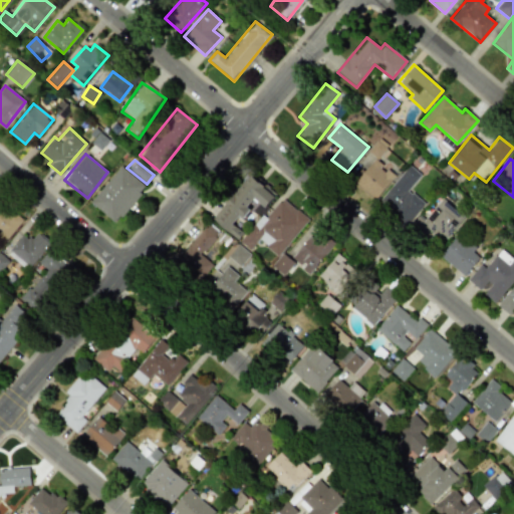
[(396,174),(387,168),(383,171),(379,168),(381,165),(374,160),(355,185),(376,200),(396,174)]
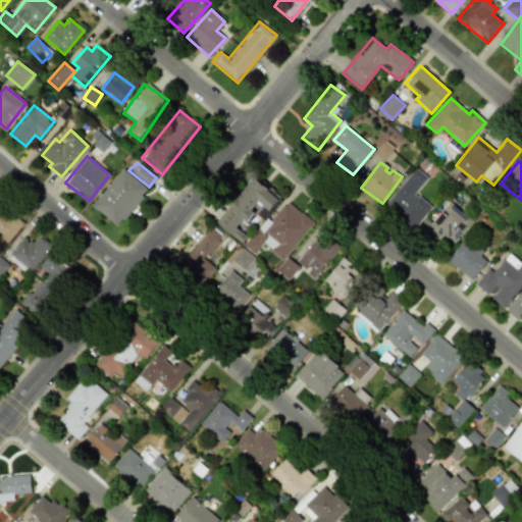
[(412,228),(430,206),(414,193),(426,176),(415,167),(383,205),(412,228)]
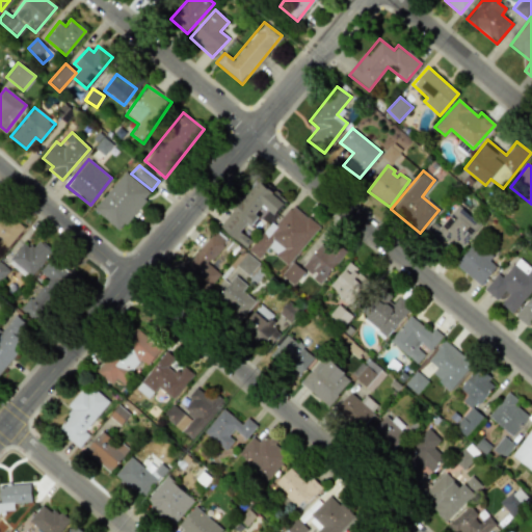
[(151,192),(125,171),(92,209),(118,231),(151,192)]
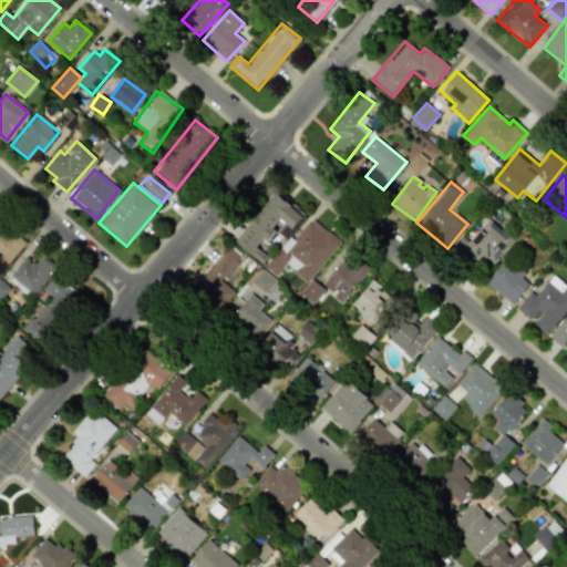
[(261,264),(267,256),(256,247),(264,237),(266,239),(280,219),(292,228),(303,214),(272,191),(234,243),(261,264)]
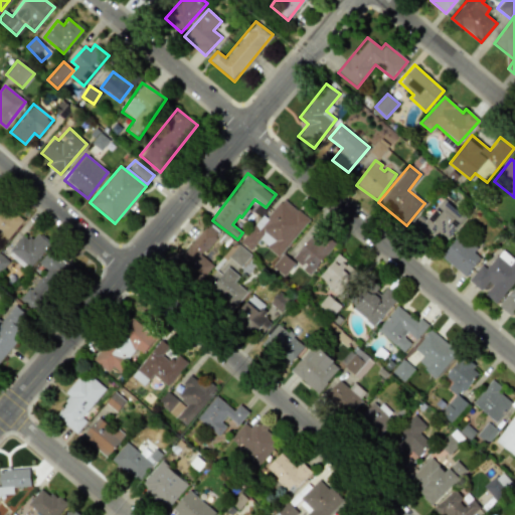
[(242,242),(250,248),(259,239),(279,256),(309,219),(280,196),(242,242)]
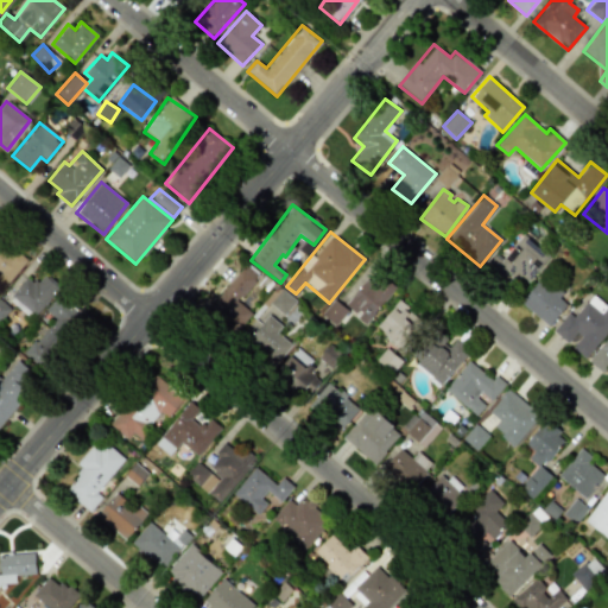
[(527,284),(549,255),(521,234),(500,263),(527,284)]
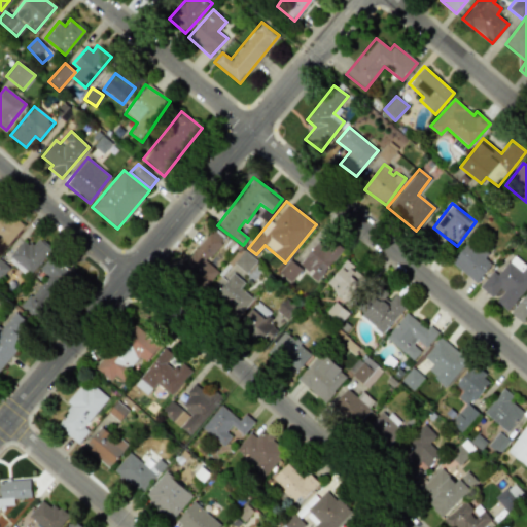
[(0,236),(1,237),(0,238),(0,244),(4,248),(23,225),(0,207),(0,236)]
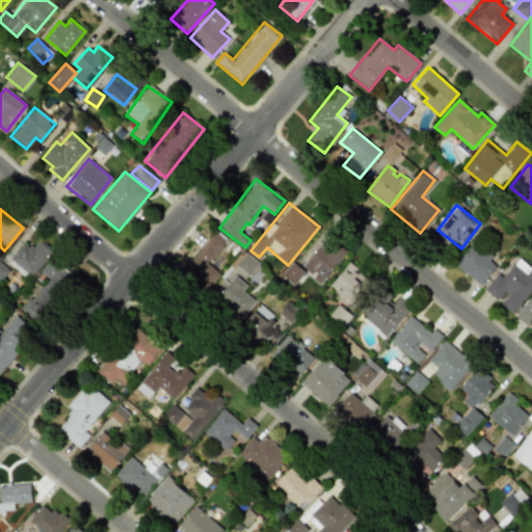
[(219,273),(208,264),(225,241),(213,231),(183,268),(208,288),(219,273)]
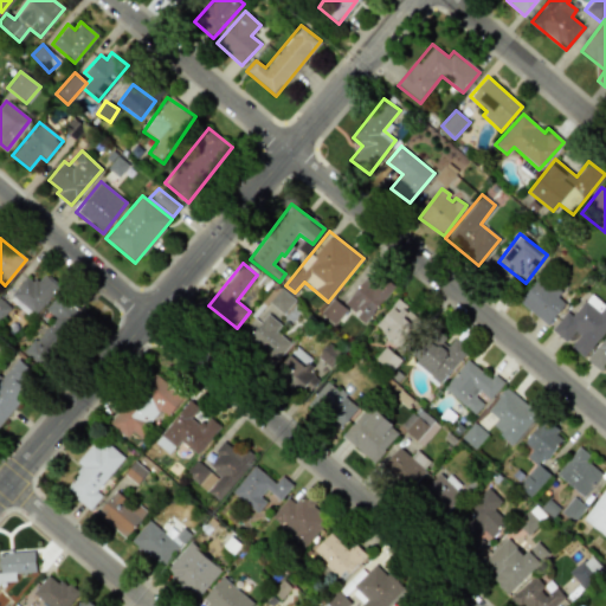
[(26,276),(8,297),(32,317),(58,285),(43,272),(34,283),(26,276)]
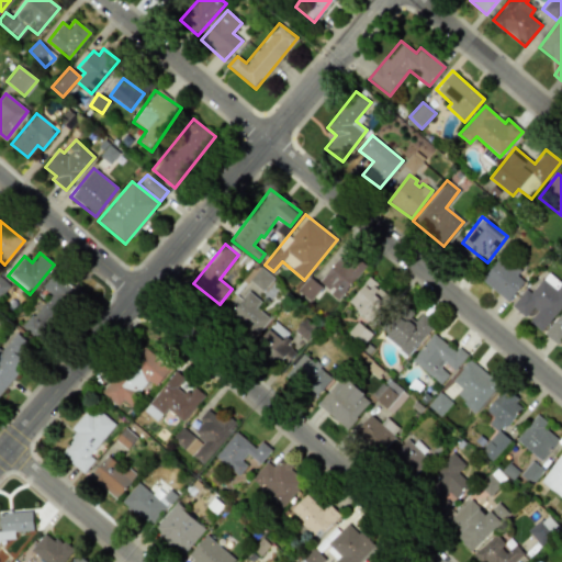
[(481,280),(507,301),(526,278),(501,256),(481,280)]
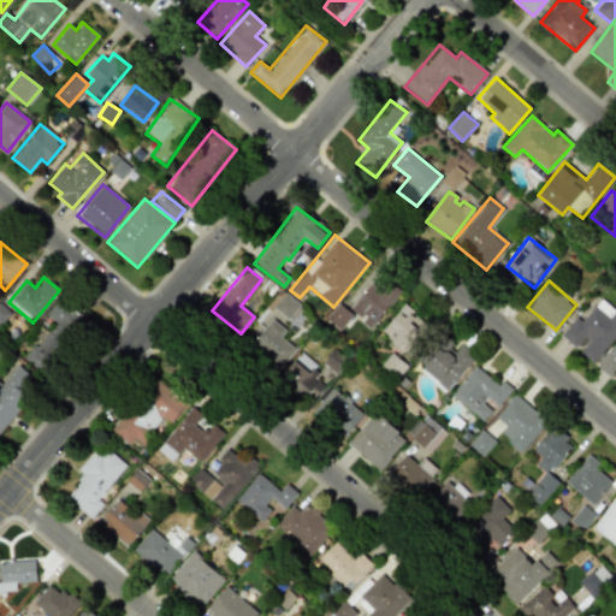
[(379,290),(369,282),(349,311),(372,327),(397,292),(384,283),(379,290)]
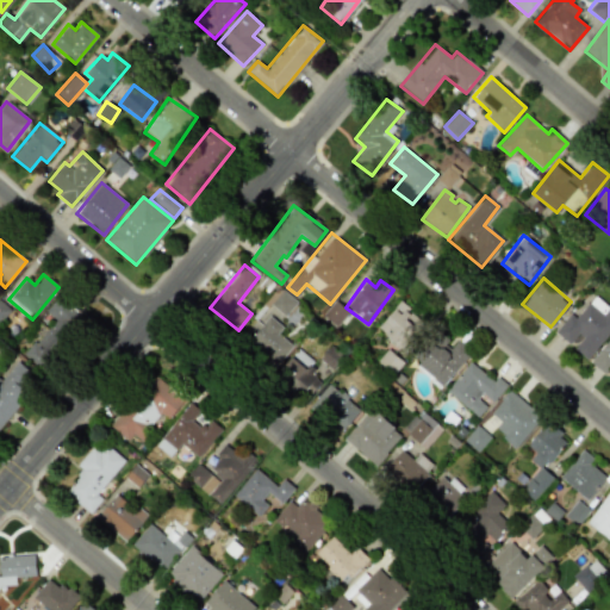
[(297,302),(282,290),(269,304),(284,317),(297,302)]
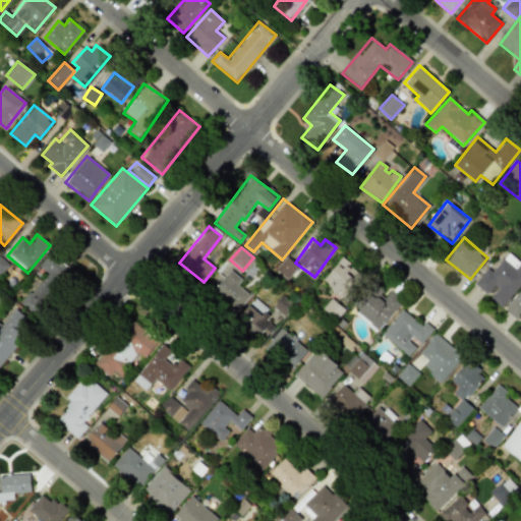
[(20,303),(37,316),(74,272),(50,251),(39,267),(46,272),(20,303)]
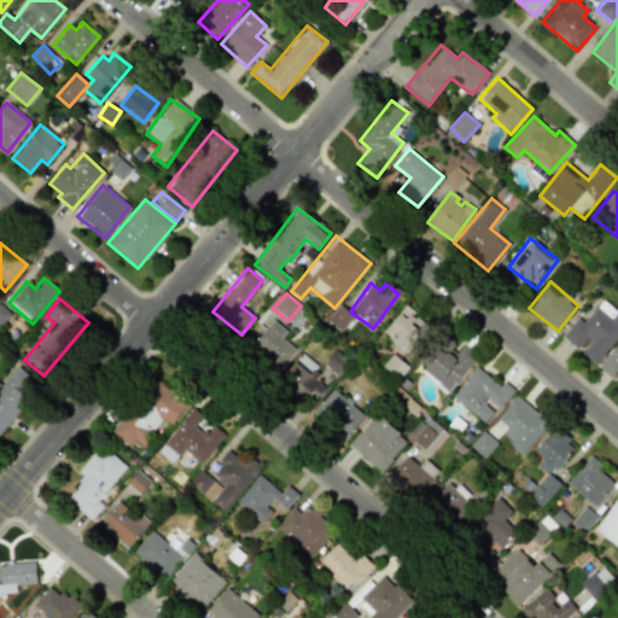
[(617,334),(617,312),(601,298),(583,321),(577,316),(561,336),(579,350),(578,351),(595,365),(617,334)]
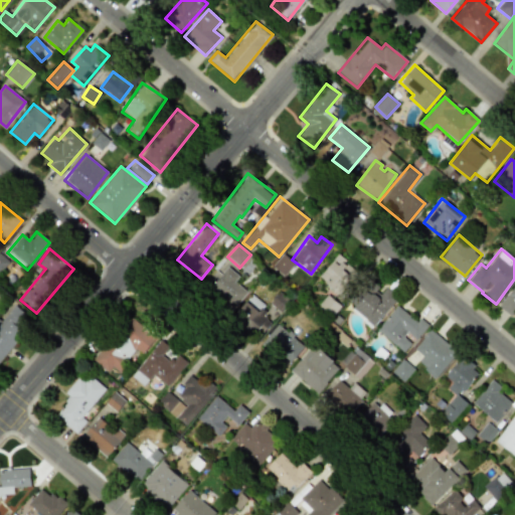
[(0,271),(9,262),(0,253),(0,271)]
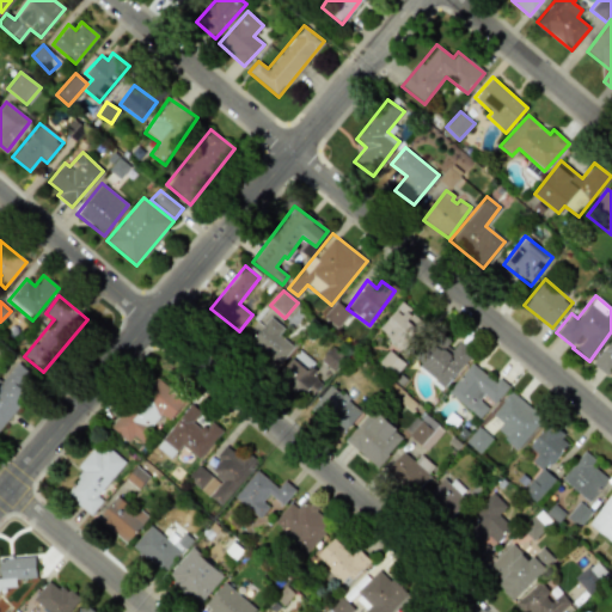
[(324,318),(337,328),(349,312),(336,303),(324,318)]
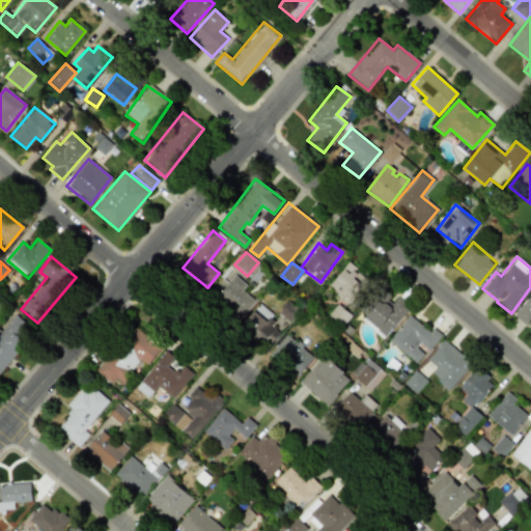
[(369,281),(346,262),(328,285),(351,304),(369,281)]
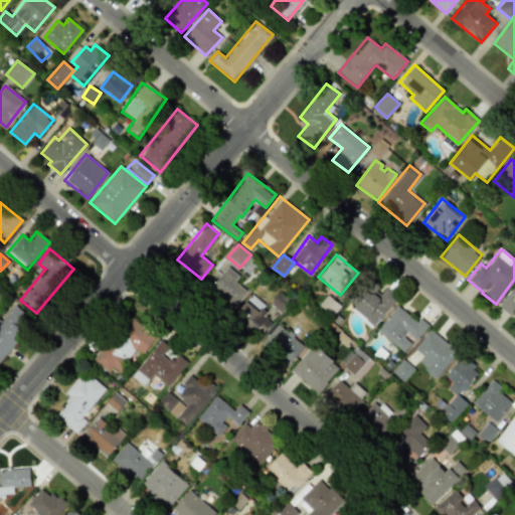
[(214,270),(203,284),(233,308),(246,292),(233,281),(238,276),(226,266),(220,274),(214,270)]
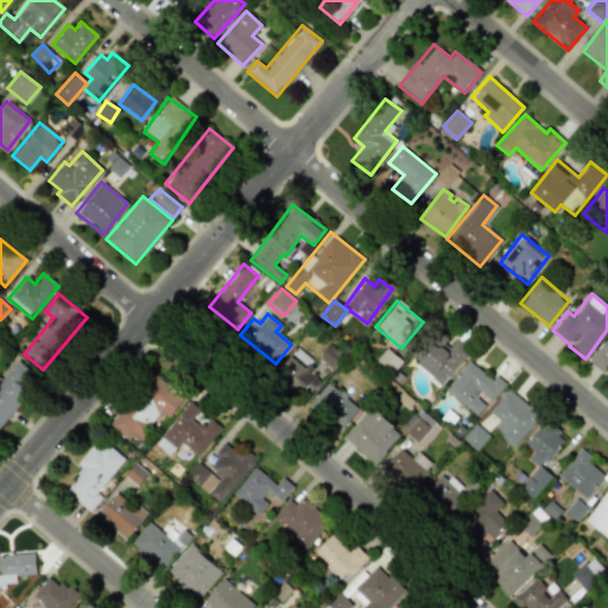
[(607,335),(588,361),(603,373),(607,366),(607,335)]
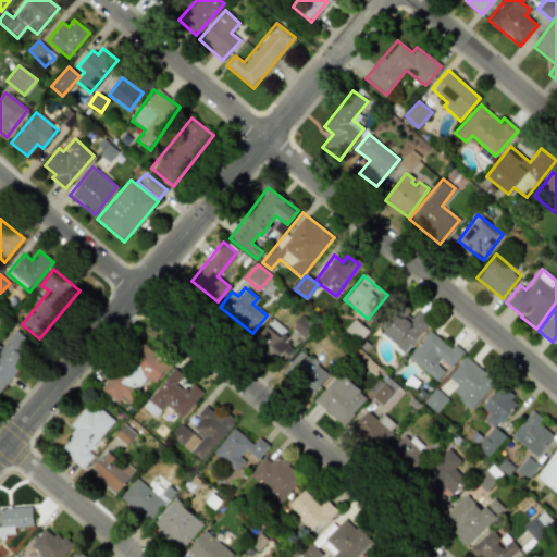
[(404,353),(430,321),(417,311),(411,318),(398,308),(379,332),(404,353)]
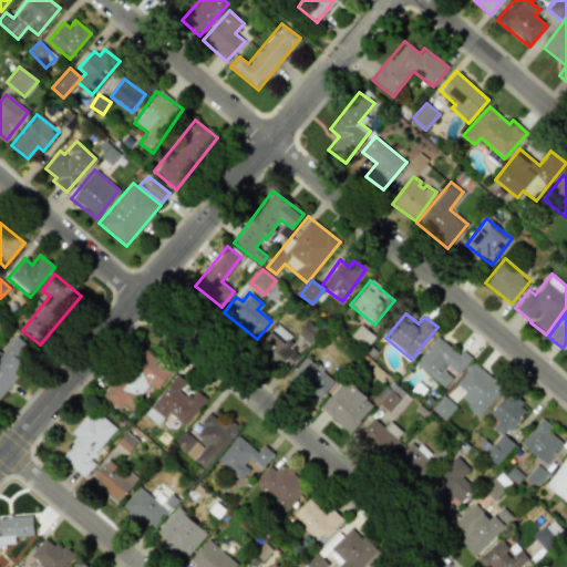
[(284,371),(297,356),(286,344),(292,338),(277,323),(256,347),(284,371)]
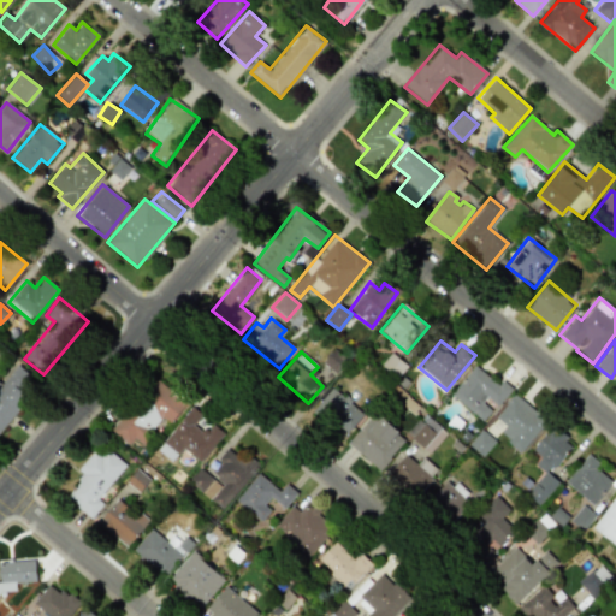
[(0,430),(39,381),(16,363),(0,383),(0,430)]
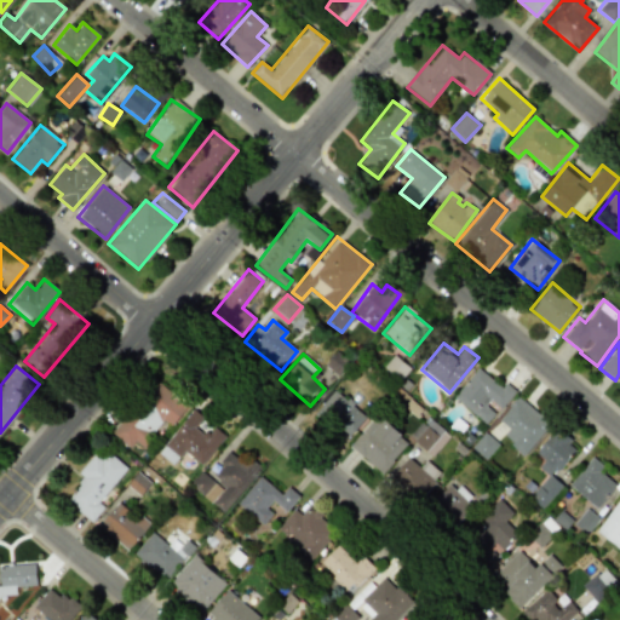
[(453,397),(484,424),(497,409),(499,411),(515,390),(505,383),(501,388),(477,367),(453,397)]
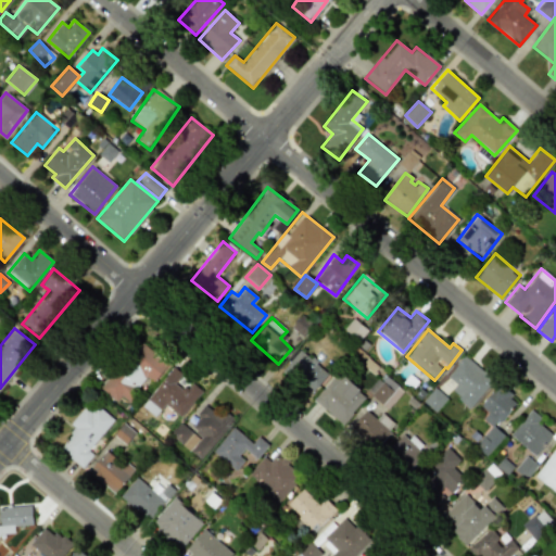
[(153,381),(168,364),(142,341),(101,389),(115,401),(121,395),(127,401),(147,377),(153,381)]
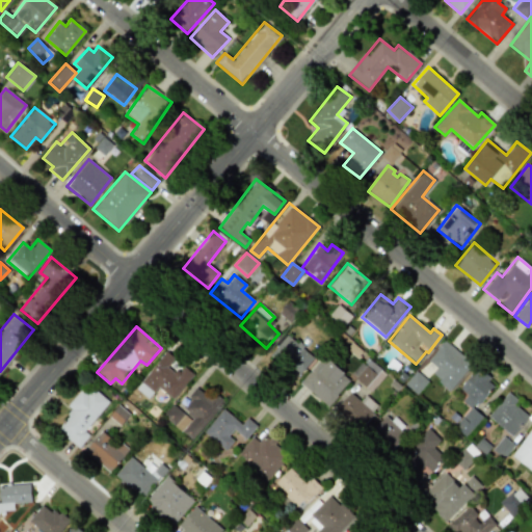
[(314,355),(285,335),(270,354),(298,376),(314,355)]
